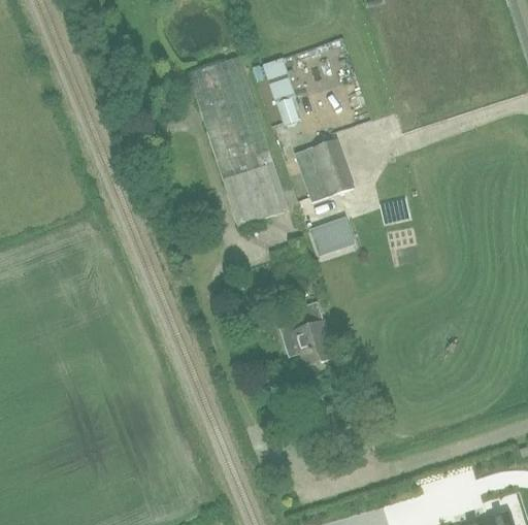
[(269,84),(275,102),(292,97),(295,96),(283,58),(263,64),(266,74),(269,84)]
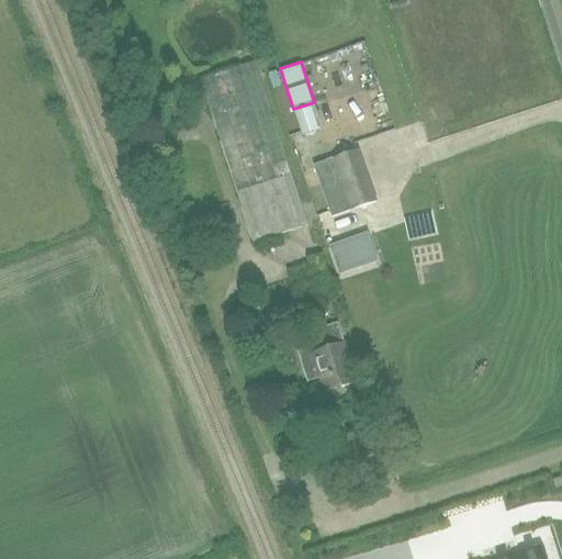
[(293,109),(302,134),(319,127),(311,103),(293,109)]
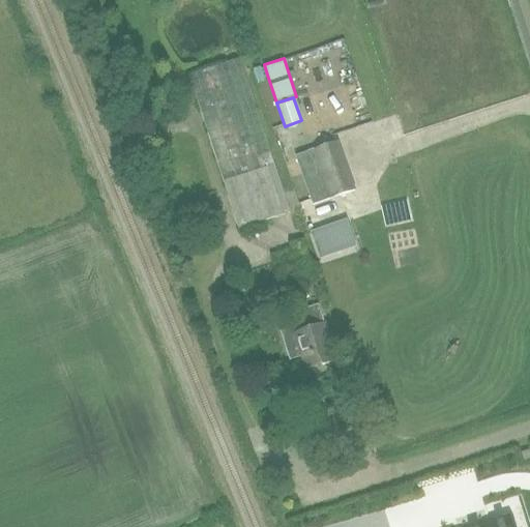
[(314,202),(355,186),(339,139),(296,153),(314,202)]
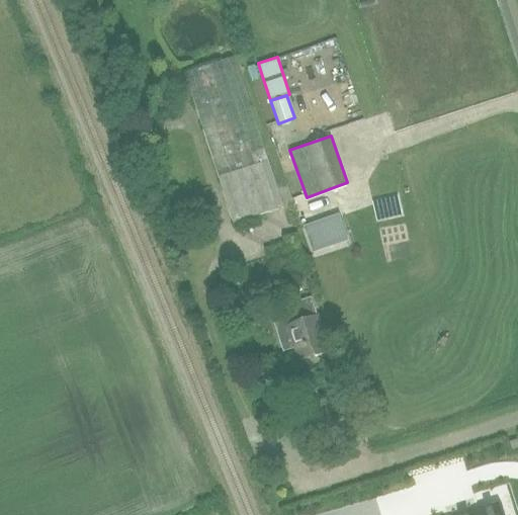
[(305,226),(313,249),(346,238),(338,215),(305,226)]
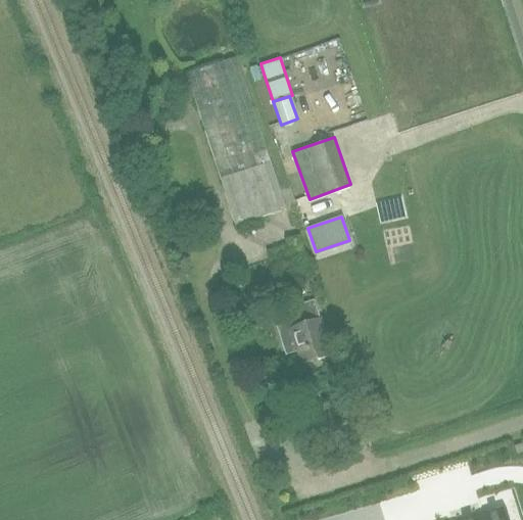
[(331,351),(320,317),(314,298),(297,303),(298,309),(275,316),(284,343),(294,339),(301,362),(331,351)]
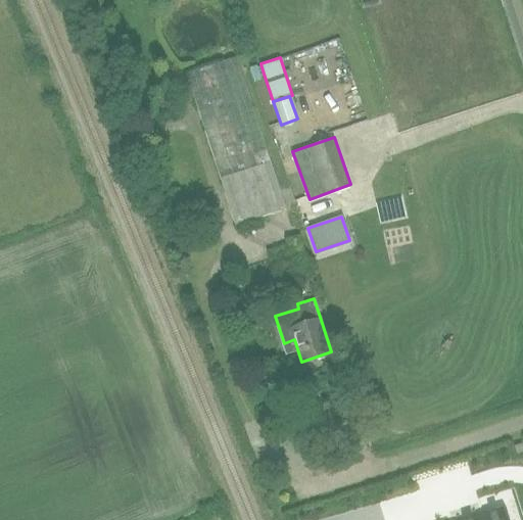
[(457,477),(418,482),(421,501),(459,495),(457,477)]
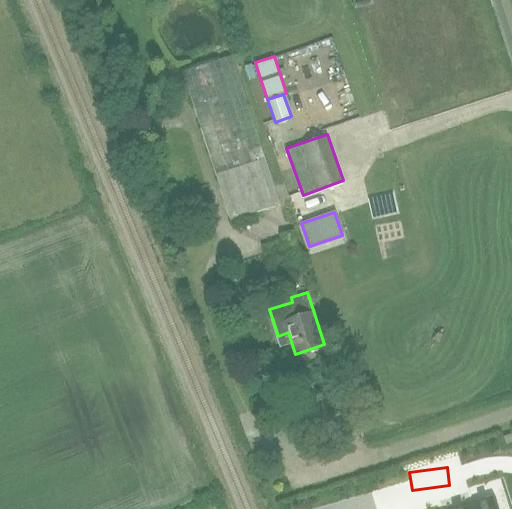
[(493,508),(490,499),(458,508),(493,508)]
